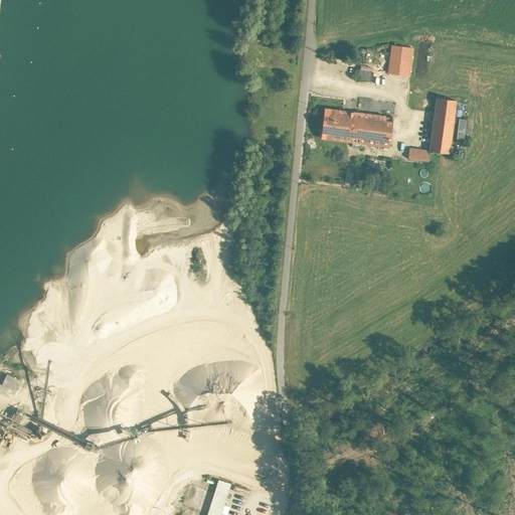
[(412,48),(392,45),(388,73),(408,76),(412,48)]
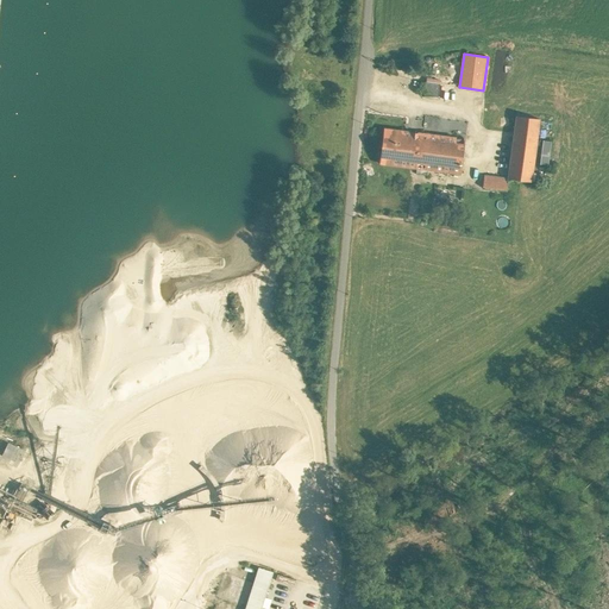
[(440,83),(426,81),(425,95),(438,96),(440,83)]
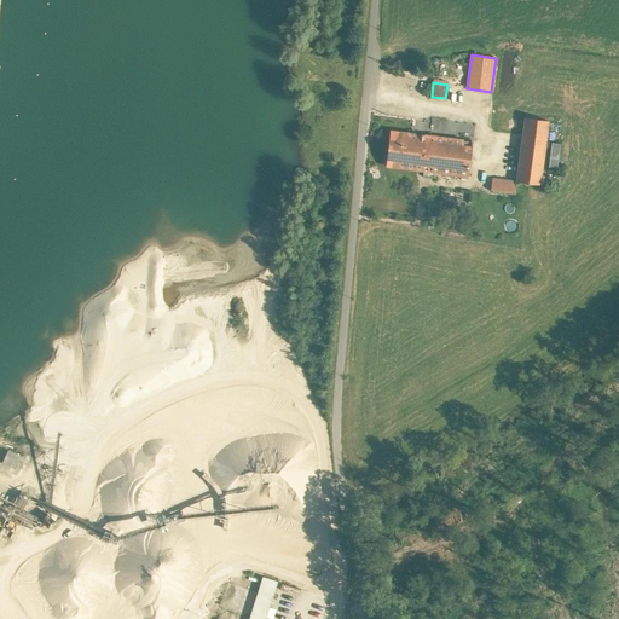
[(549,121),(525,119),(516,181),(539,185),(549,121)]
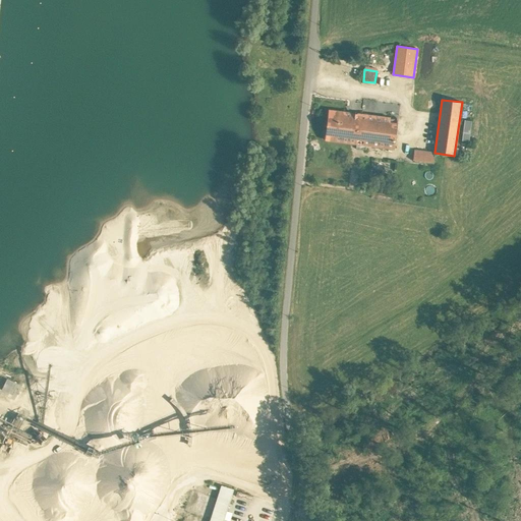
[(359,114),(329,110),(325,139),(356,143),(359,114)]
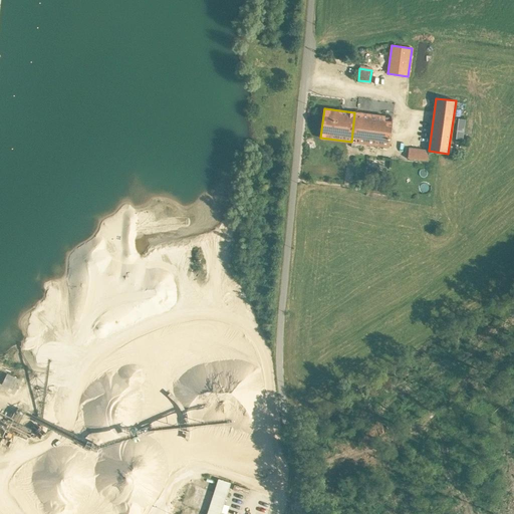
[(393,117),(363,114),(363,113),(354,112),(351,142),(389,147),(393,117)]
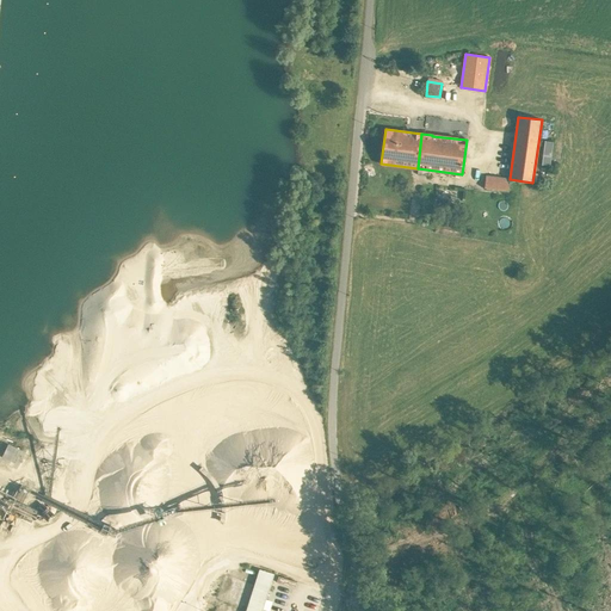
[(541,139),(537,164),(545,165),(550,141),(541,139)]
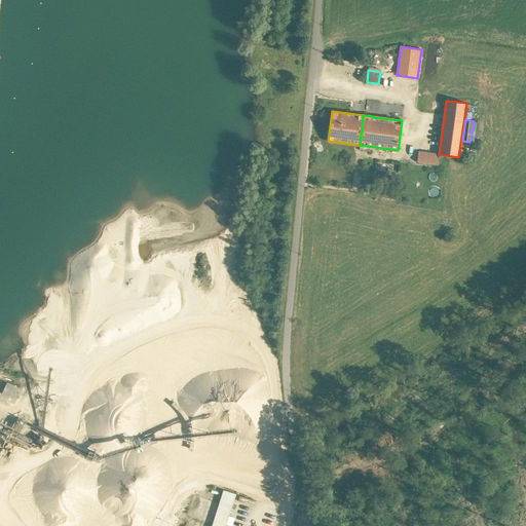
[(439,154),(418,151),(417,161),(437,164),(439,154)]
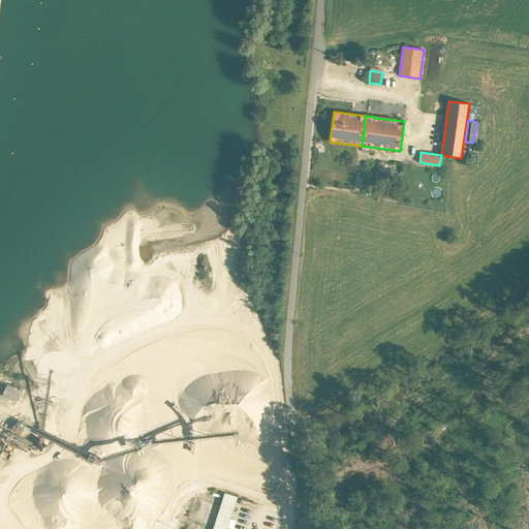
[(7,384),(2,396),(12,401),(19,390),(7,384)]
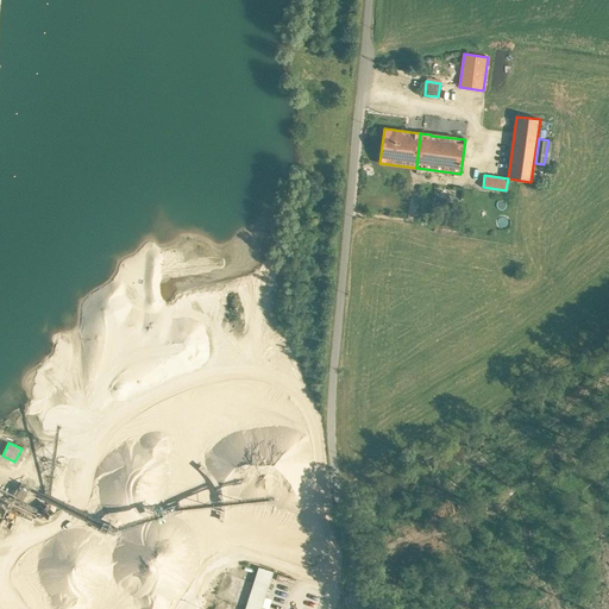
[(22,479),(17,490),(32,496),(33,491),(36,487),(22,479)]
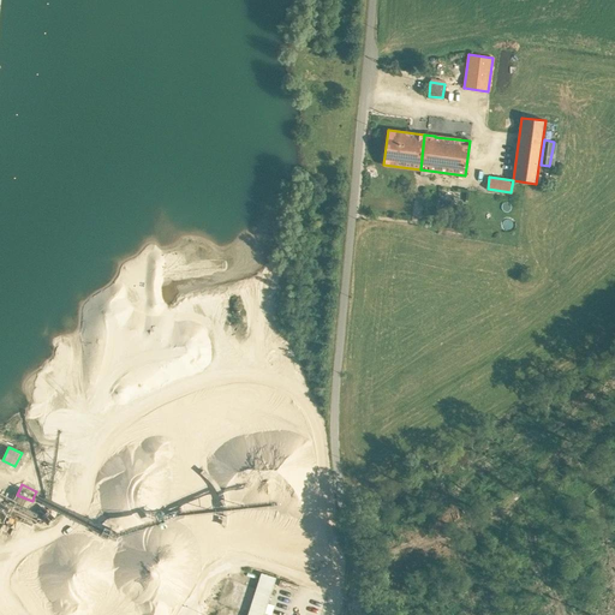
[(0,507),(10,512),(15,499),(0,491),(0,507)]
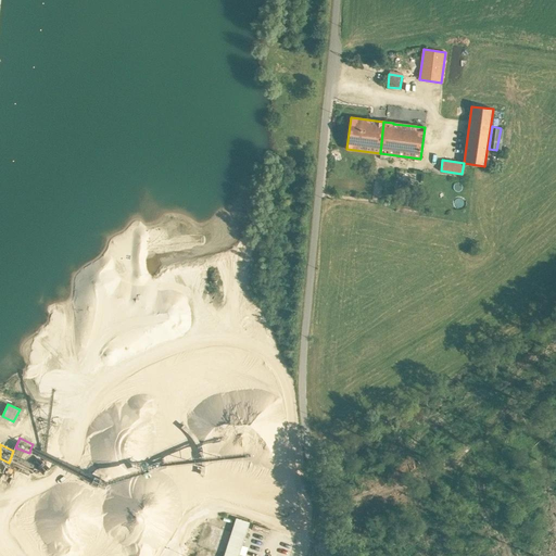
[(238,555),(250,522),(237,518),(225,555),(238,555)]
